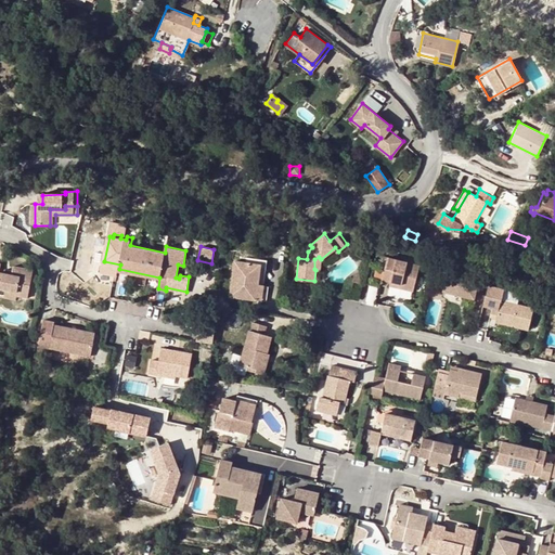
[(391,281),(403,283),(403,287),(414,289),(421,263),(388,257),(384,279),(391,281)]
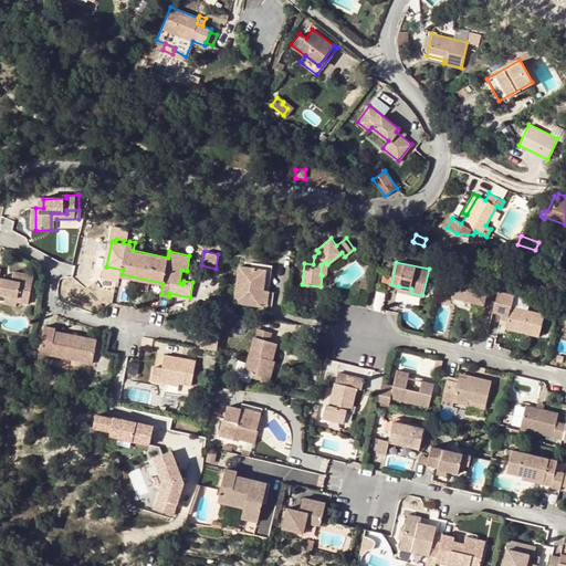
[(16,279),(8,278),(3,276),(4,268),(0,265),(0,292),(10,294),(9,297),(21,300),(32,302),(38,274),(17,270),(17,274),(16,279)]
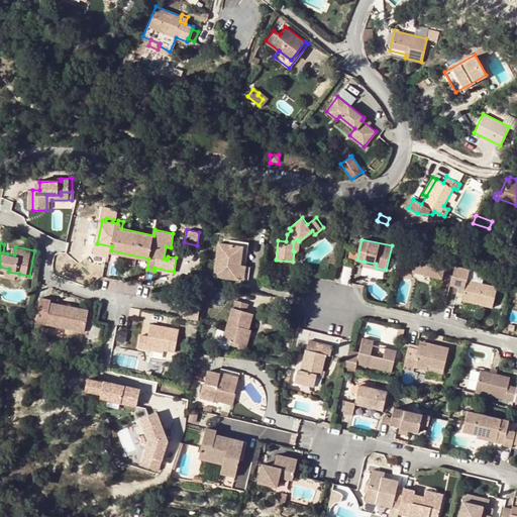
[(240,263),(242,244),(217,242),(213,276),(238,279),(240,263)]
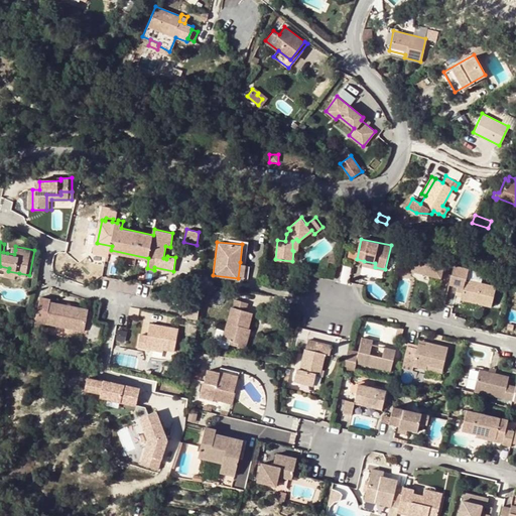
[(446,259),(417,253),(413,270),(441,277),(446,259)]
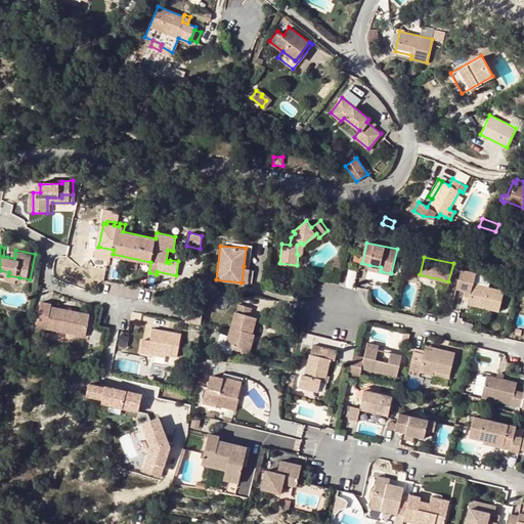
[(477,271),(462,267),(457,288),(467,290),(473,291),(472,296),(470,303),(500,310),(506,290),(475,282),(477,271)]
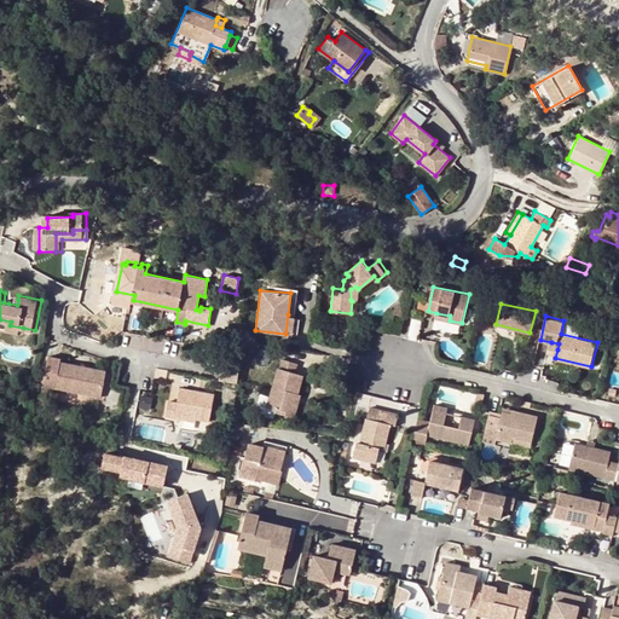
[(439,319),(437,328),(460,333),(462,325),(439,319)]
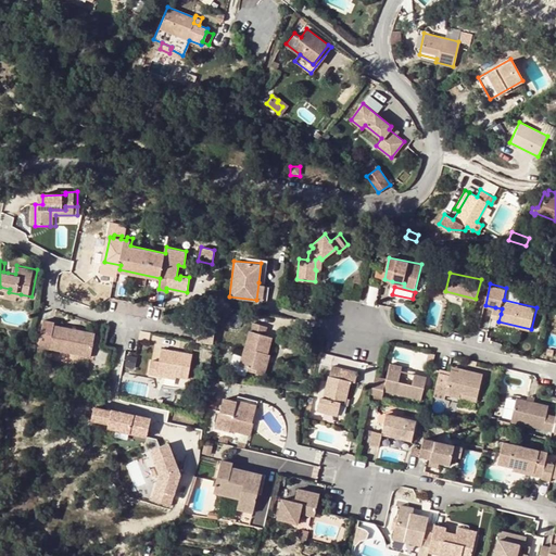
[(209,304),(211,294),(203,293),(202,303),(209,304)]
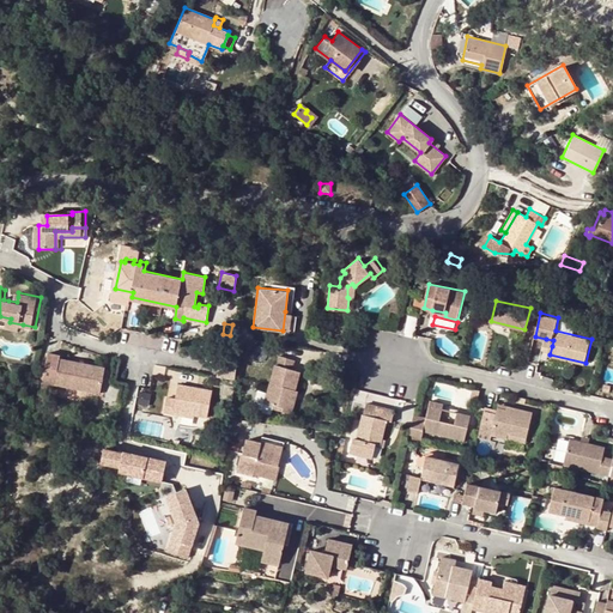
[(222,353),(236,359),(237,350),(222,347),(222,353)]
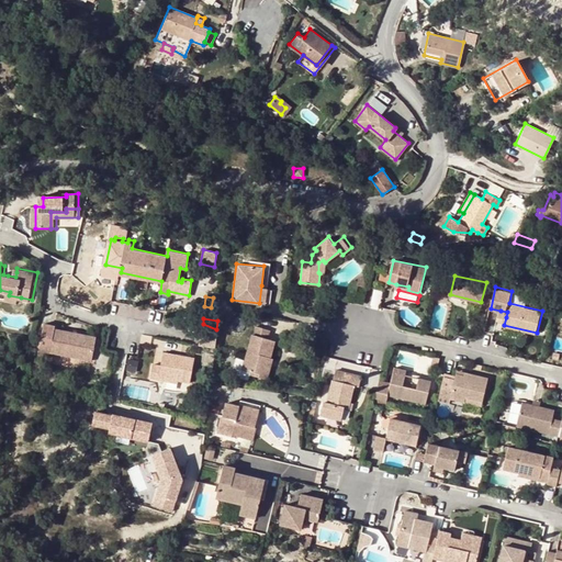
[(56,323),(45,321),(38,352),(49,355),(52,347),(98,356),(102,334),(56,326),(56,323)]
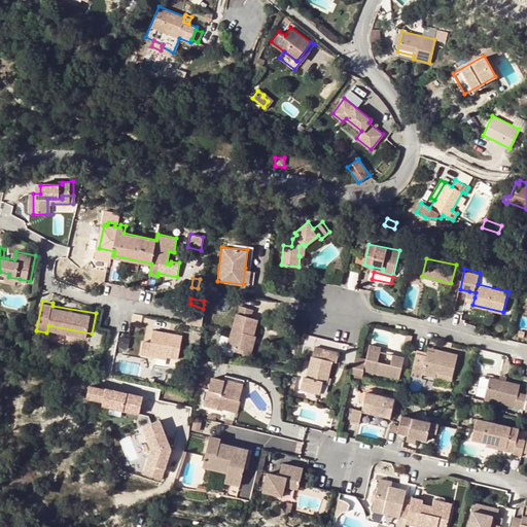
[(188,316),(202,318),(203,309),(190,304),(188,316)]
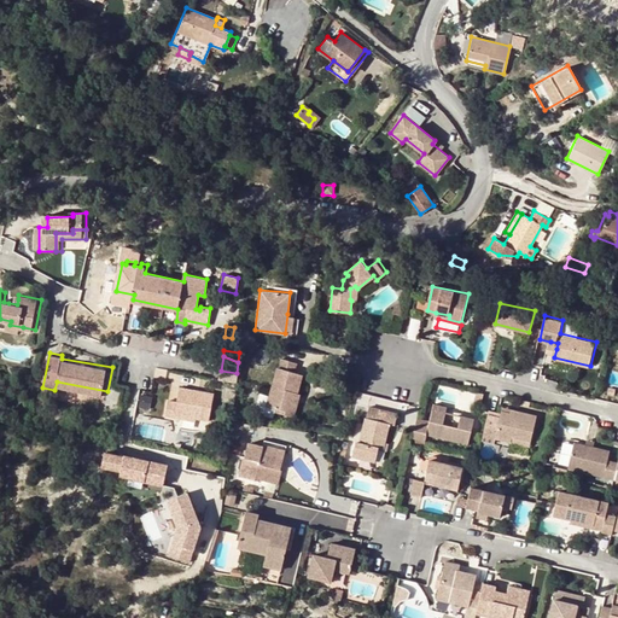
[(266,404),(277,407),(289,410),(293,391),(298,372),(293,371),(296,361),(280,356),(278,366),(277,365),(266,404)]
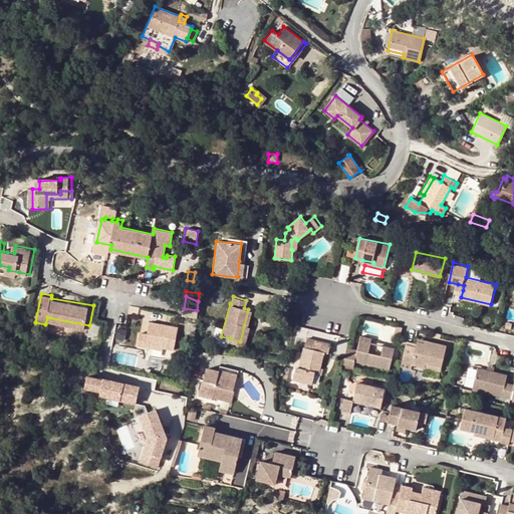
[(146,338),(164,341),(174,343),(177,320),(149,316),(147,328),(140,327),(138,340),(146,341),(146,338)]
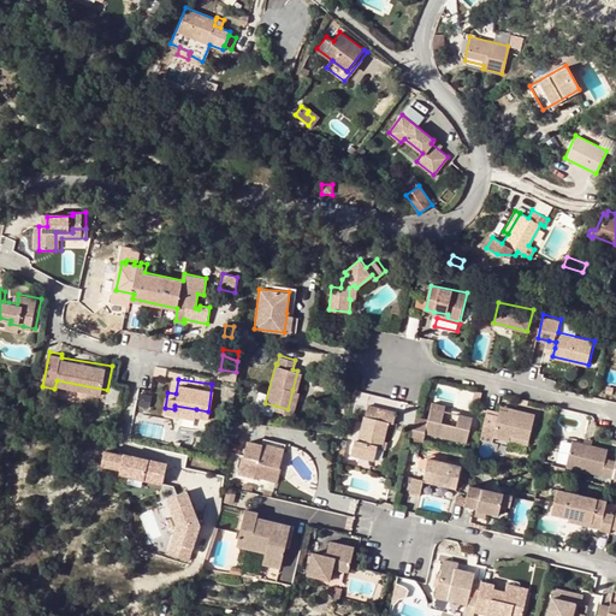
[(292,390),(288,409),(276,406),(274,409),(292,414),(298,391),(292,390)]
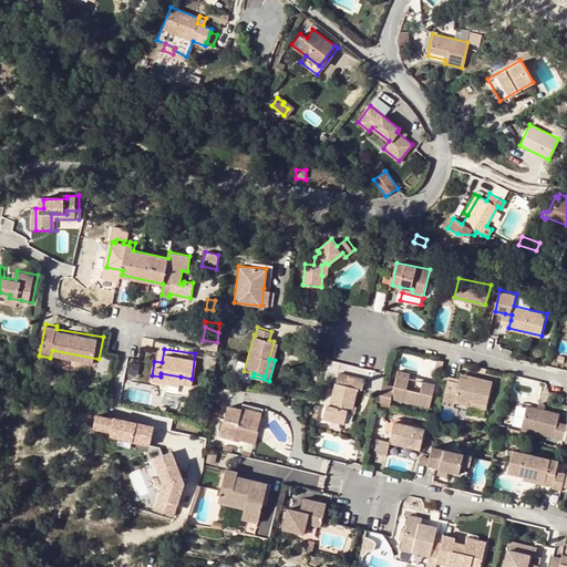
[(323,416),(346,422),(348,411),(353,413),(354,405),(358,388),(366,390),(368,379),(339,371),(331,404),(327,403),(323,416)]
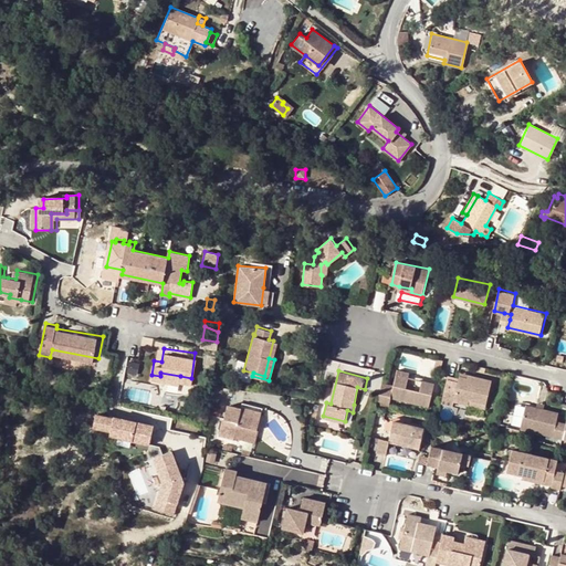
[(380,406),(392,408),(396,397),(435,406),(440,384),(400,374),(397,389),(386,386),(380,406)]
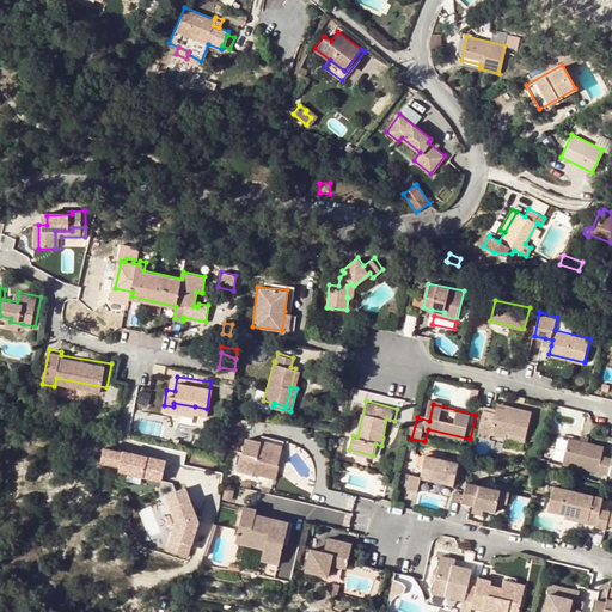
[(512,433),(532,438),(537,416),(538,411),(513,405),(512,410),(503,408),(503,409),(490,407),(483,435),(496,438),(497,434),(510,438),(512,433)]
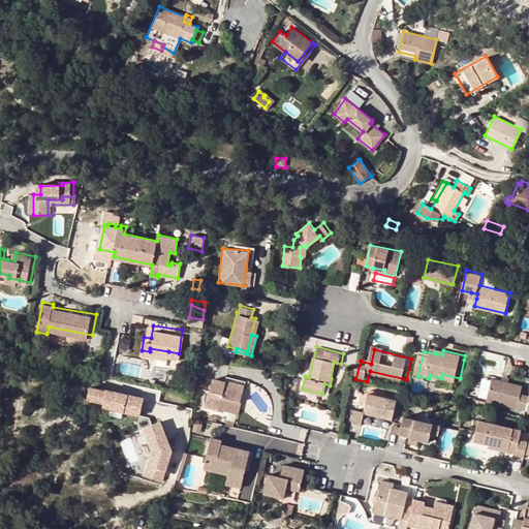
[(330,395),(334,379),(331,378),(330,385),(324,383),(322,394),(330,395)]
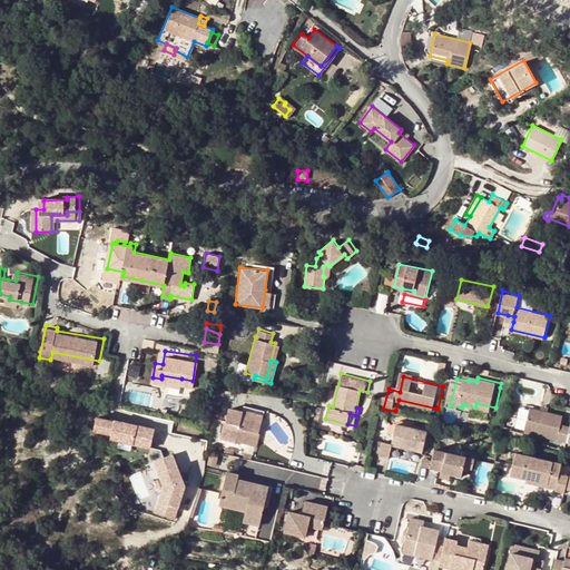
[(256,435),(249,434),(255,413),(239,410),(239,412),(225,409),(219,439),(233,441),(234,439),(246,442),(254,444),(256,435)]
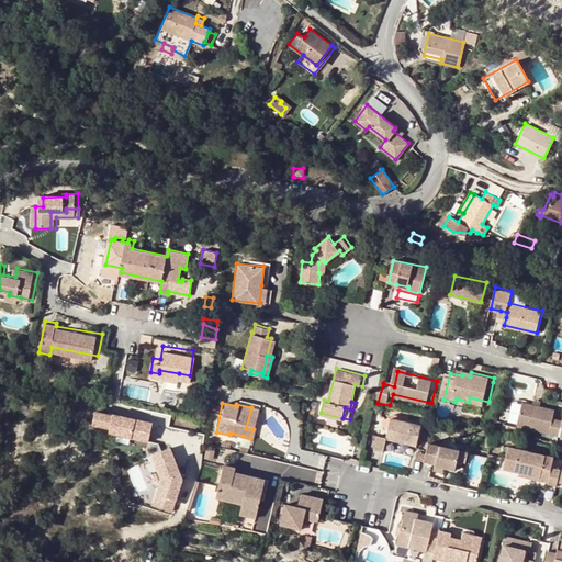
[(518,426),(560,436),(561,429),(561,420),(555,419),(557,411),(542,407),(536,405),(524,403),(518,426)]
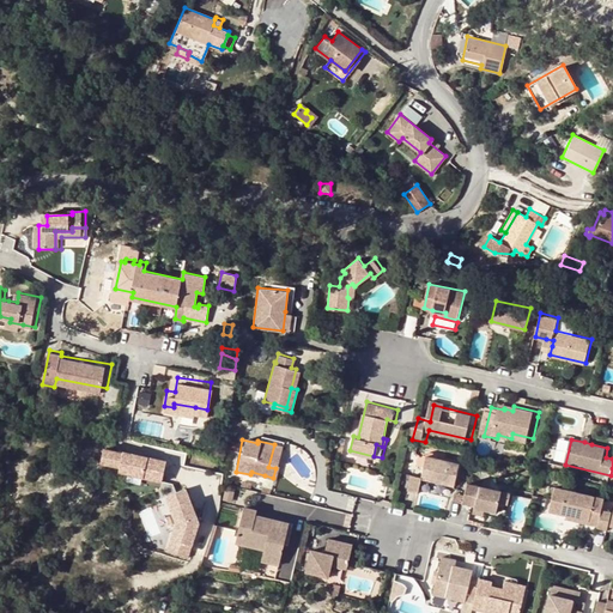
[(268,467),(275,468),(281,445),(274,444),(268,467)]
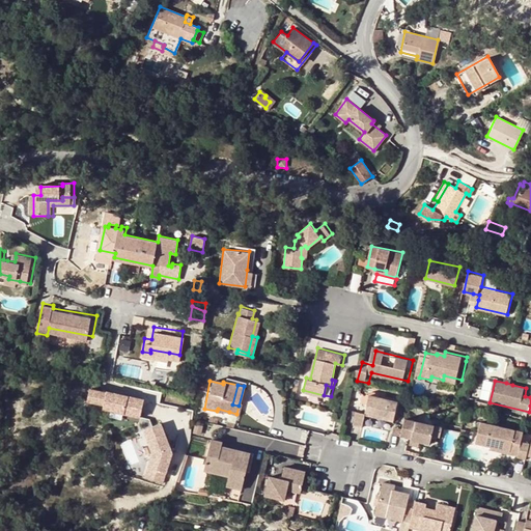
[(107,393),(90,391),(87,403),(104,407),(103,411),(140,417),(144,399),(107,393)]
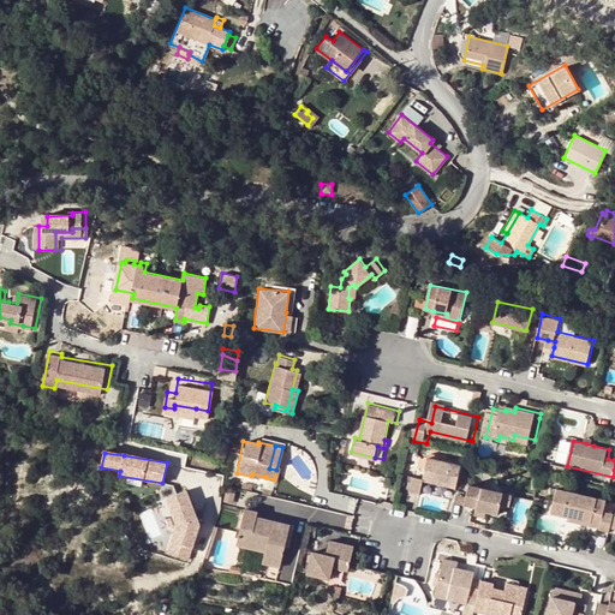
[(459,485),(464,464),(431,457),(427,478),(459,485)]
